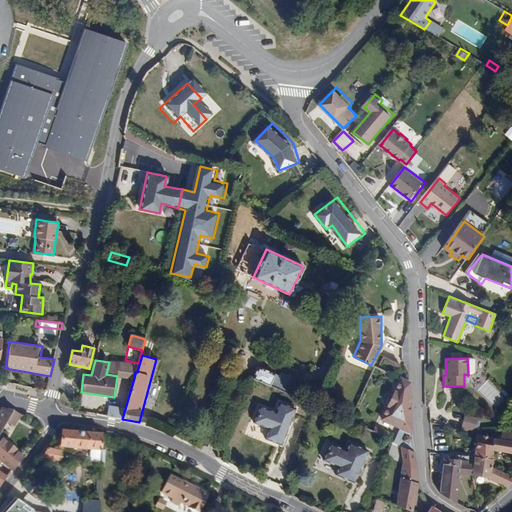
[(130,364),(109,362),(106,374),(117,376),(134,378),(135,372),(137,366),(130,364)]
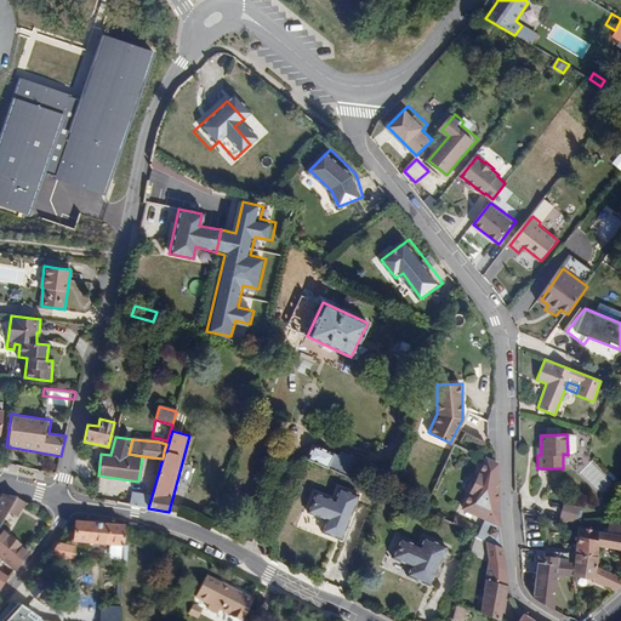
[(313,445),(306,460),(328,468),(334,454),(313,445)]
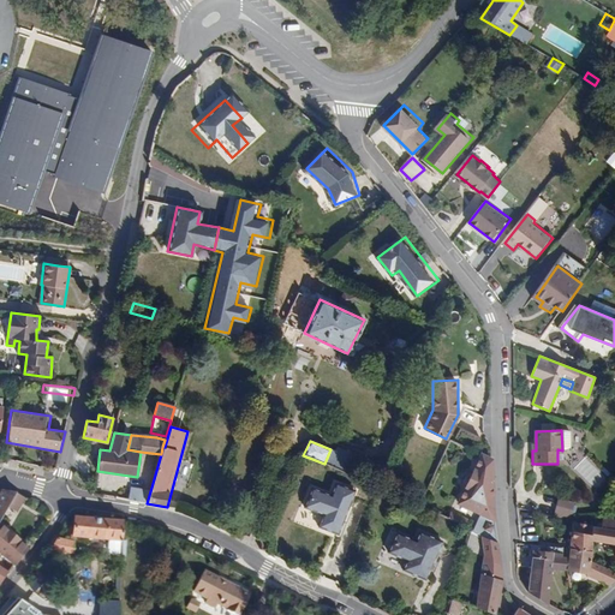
[(493,503),(491,459),(481,454),(458,503),(494,519),(493,503)]
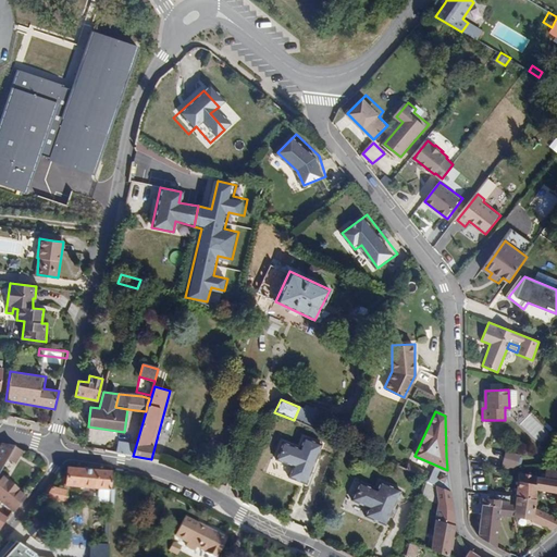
[(294,420),(274,412),(270,421),(296,432),(299,423),(294,420)]
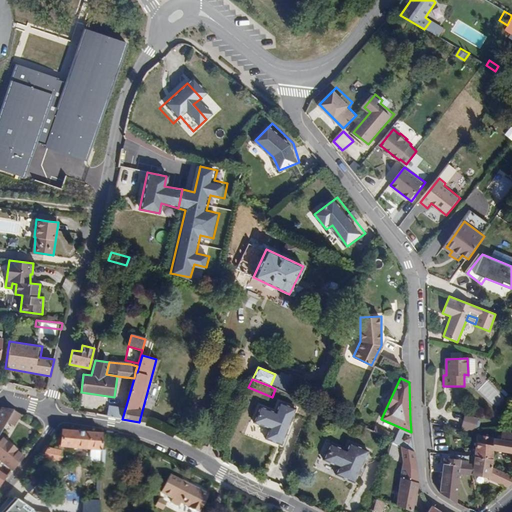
[(477,390),(496,408),(506,397),(488,379),(477,390)]
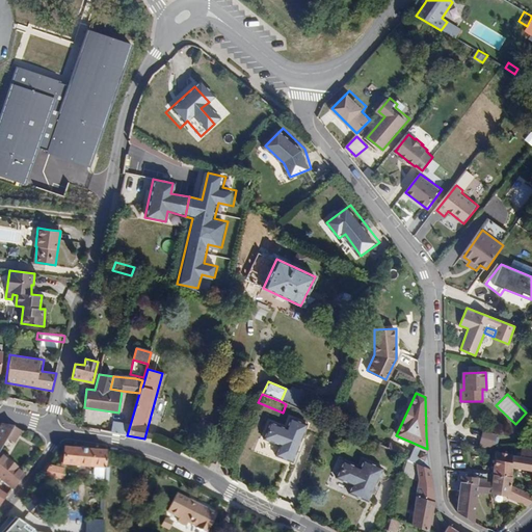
[(302,401),(298,408),(309,414),(312,405),(302,401)]
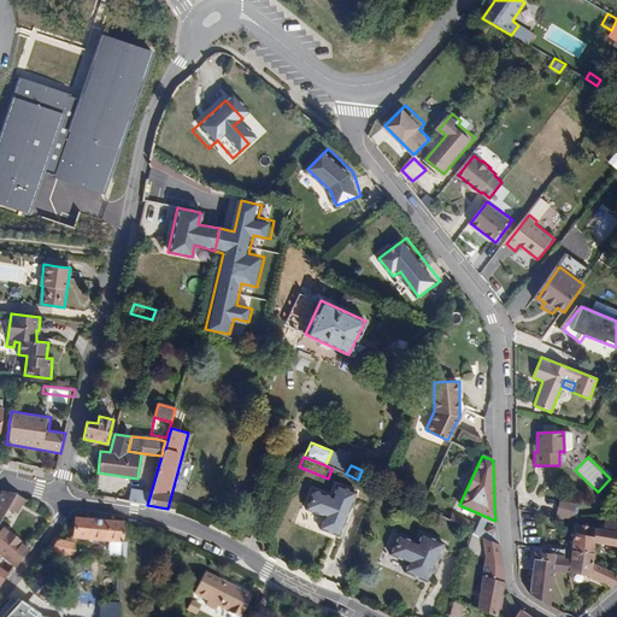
[(336,495),(318,488),(310,507),(328,515),(324,526),(341,533),(358,491),(341,485),(336,495)]
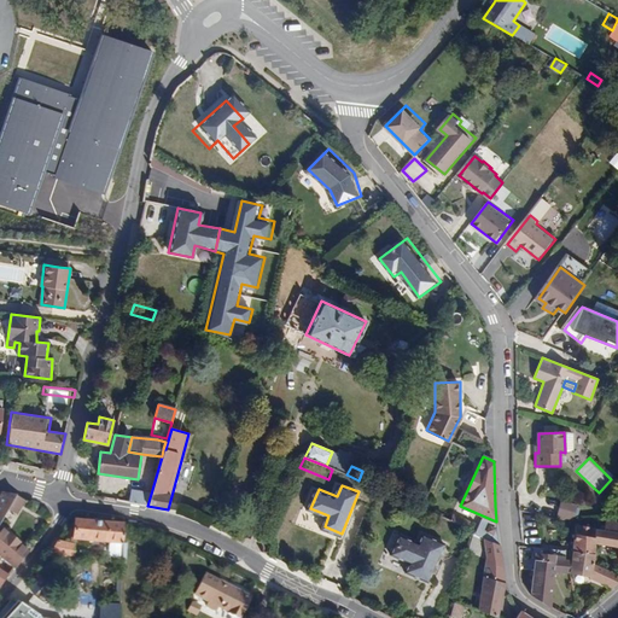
[(130,490),(129,502),(147,506),(151,494),(130,490)]
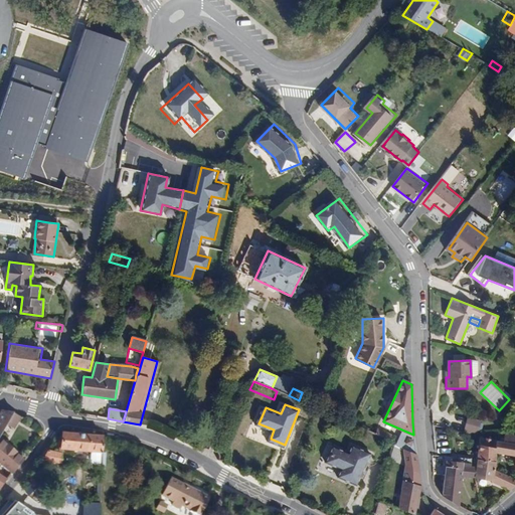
[(0,436),(14,412),(2,411),(0,415),(0,436)]
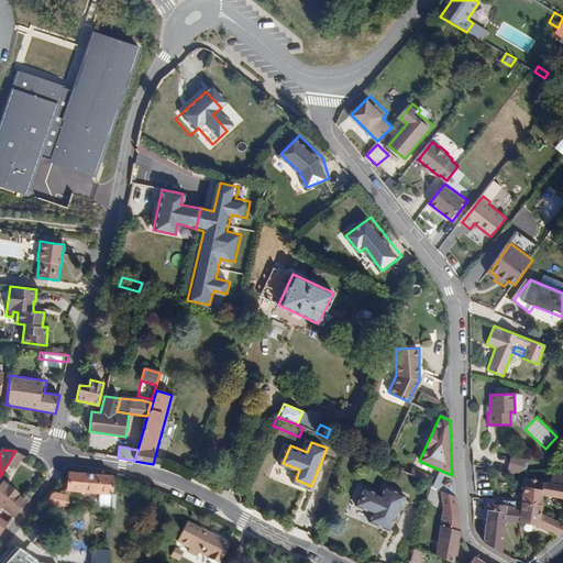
[(522,475),(527,460),(512,455),(508,471),(522,475)]
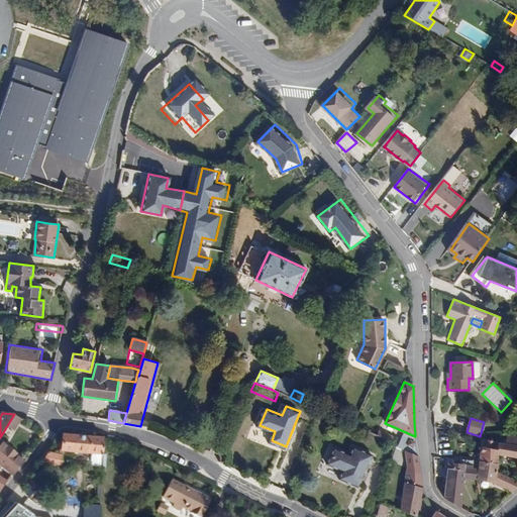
[(453,431),(441,428),(439,435),(451,438),(453,431)]
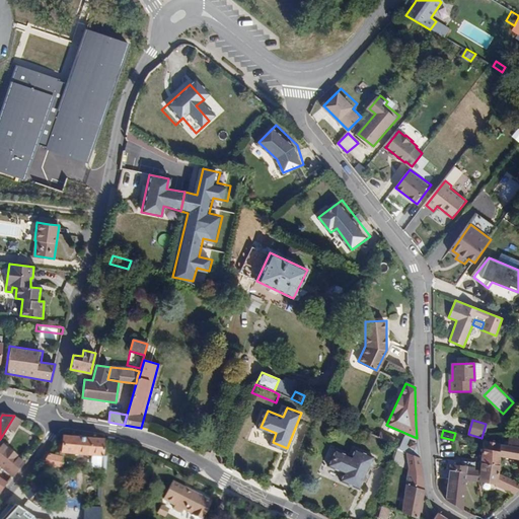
[(103,456),(103,441),(63,437),(61,452),(59,451),(58,457),(48,455),(43,463),(60,467),(61,453),(103,456)]
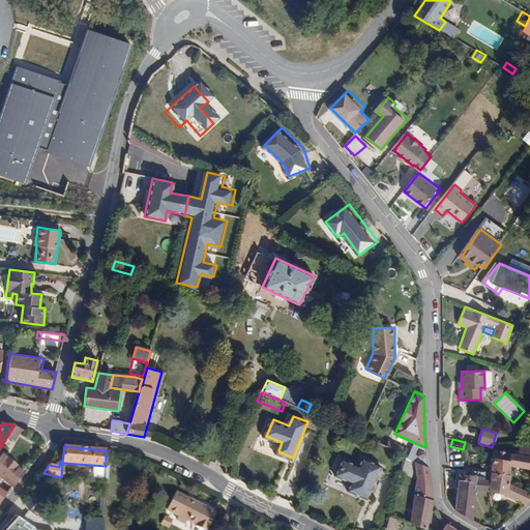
[(529,447),(520,446),(519,450),(519,454),(510,453),(509,466),(529,468),(529,447)]
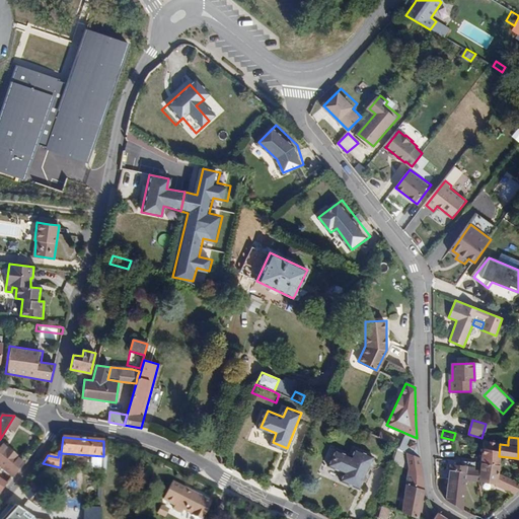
[(440,438),(431,439),(433,451),(441,452),(440,438)]
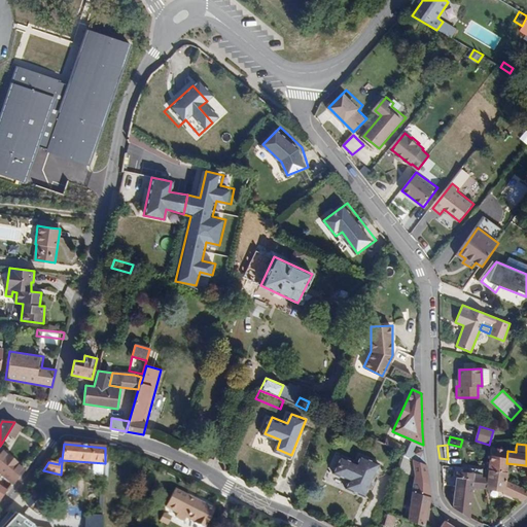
[(412,458),(426,465),(424,450),(416,447),(412,458)]
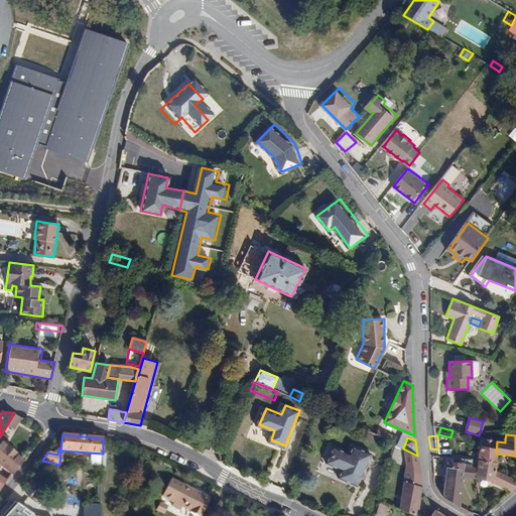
[(496,463),(496,454),(497,441),(497,439),(480,437),(481,445),(478,460),(477,468),(475,478),(493,481),(493,483),(511,491),(515,487),(515,480),(495,470),(496,463)]
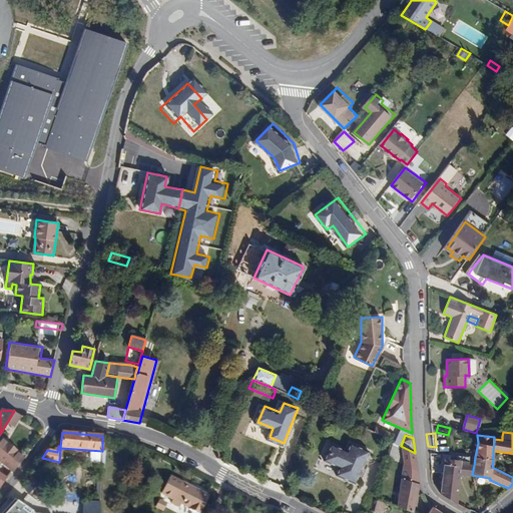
[(0,462),(12,473),(24,458),(0,437),(0,462)]
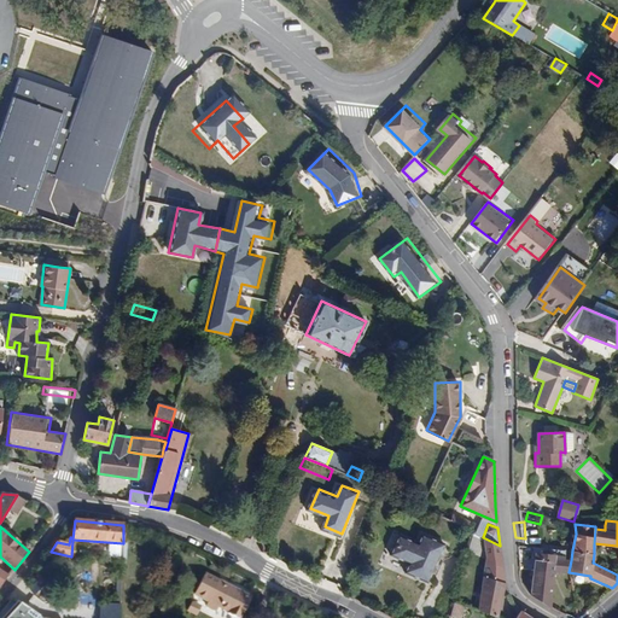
[(482,537),(471,532),(467,549),(477,552),(482,537)]
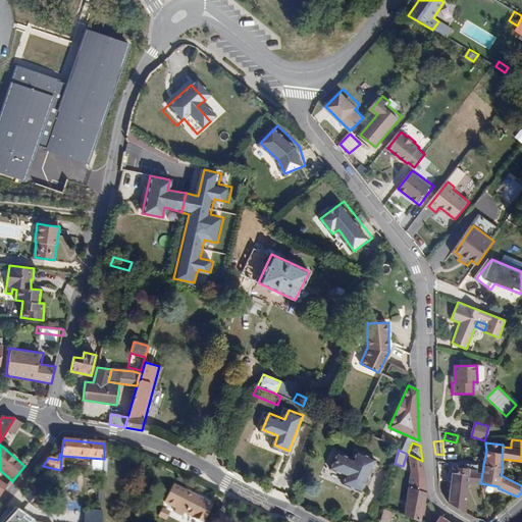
[(336,452),(329,468),(346,475),(342,482),(361,491),(375,459),(356,451),(353,459),(336,452)]
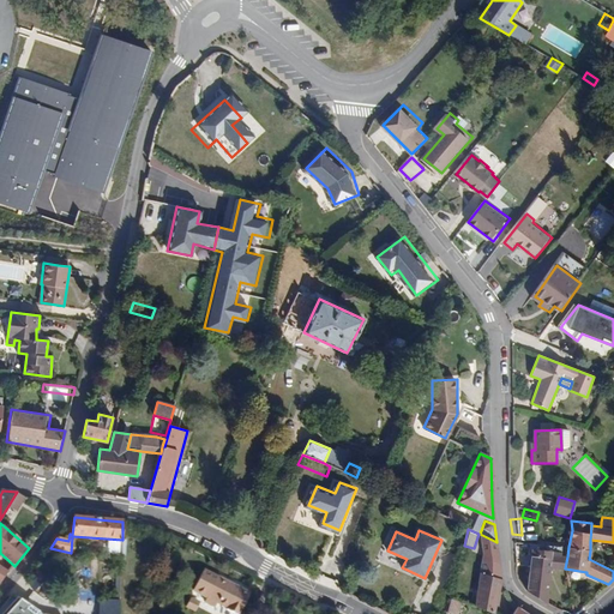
[(476,552),(499,561),(497,542),(480,534),(476,552)]
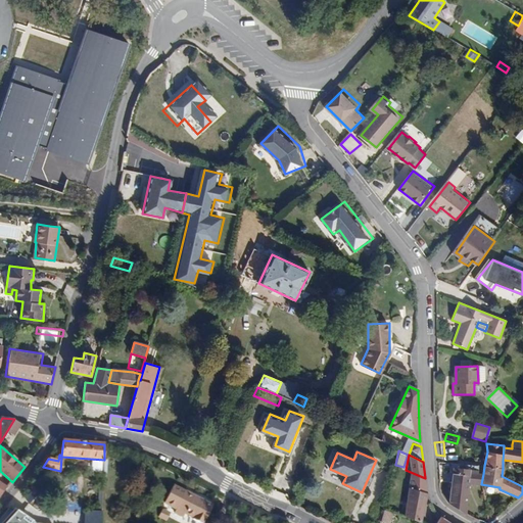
[(481,484),(483,474),(478,473),(479,466),(450,463),(450,468),(454,468),(450,505),(466,514),(469,482),(481,484)]
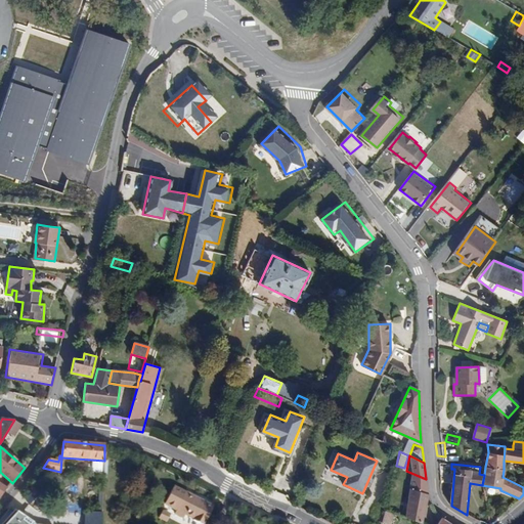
[(0,483),(6,488),(12,483),(0,472),(0,483)]
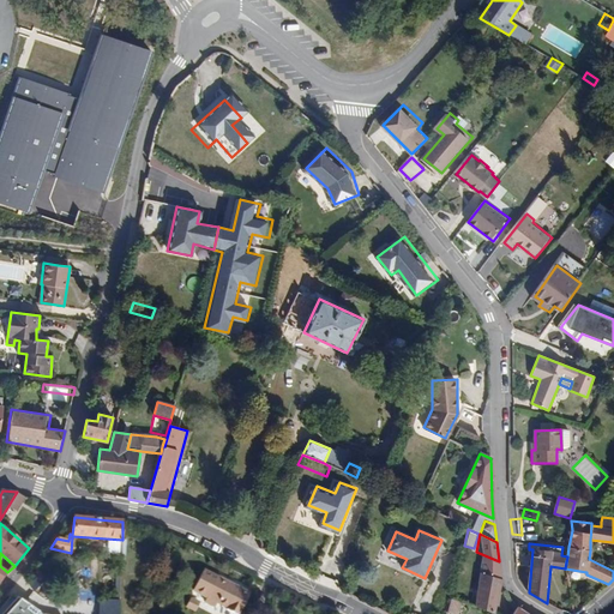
[(477,589),(474,606),(493,613),(501,581),(499,564),(482,559),(479,581),(477,589)]
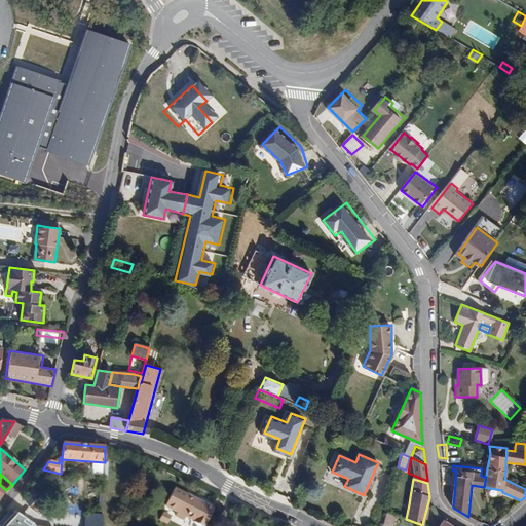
[(193,522),(192,525),(193,525),(204,525),(213,509),(174,490),(165,506),(177,512),(175,516),(183,521),(185,518),(193,522)]
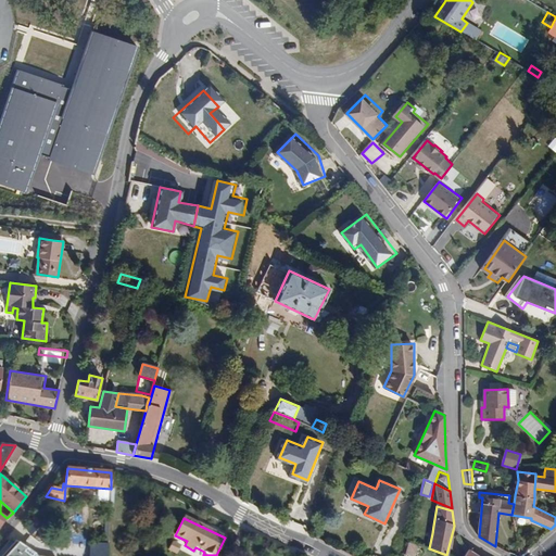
[(407,542),(403,555),(405,555),(417,555),(420,545),(407,542)]
